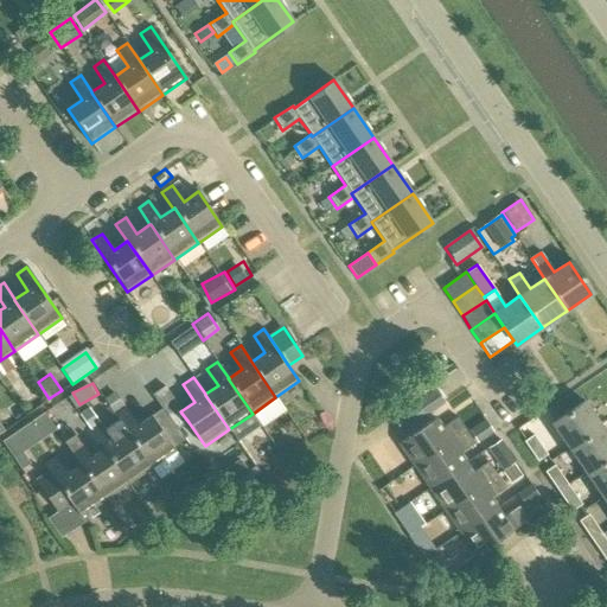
[(163,409),(184,441),(184,440),(177,429),(189,422),(180,411),(165,388),(153,395),(163,409)]
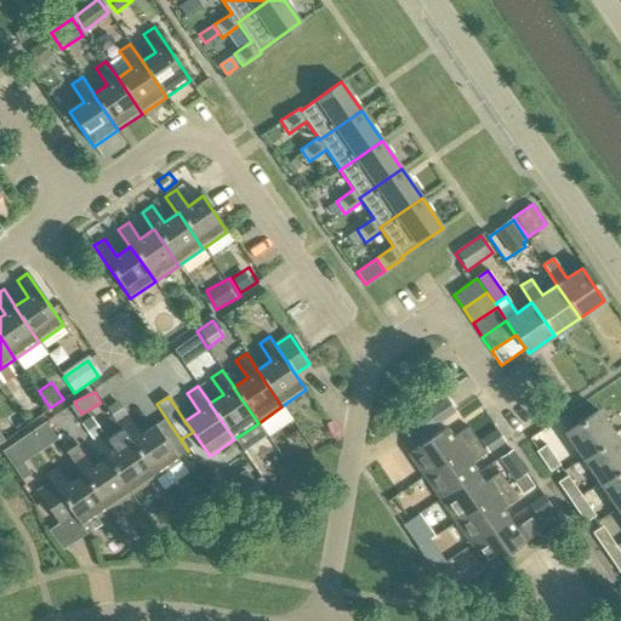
[(107,405),(117,420),(126,412),(117,398),(107,405)]
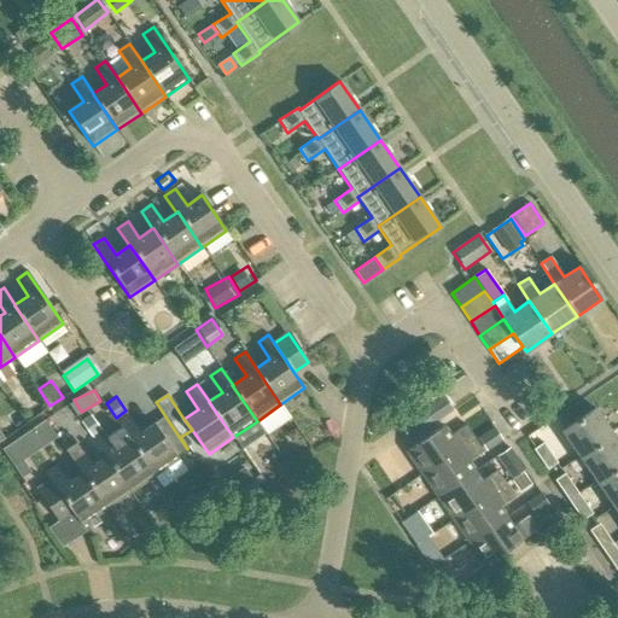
[(560,431),(578,456),(611,435),(594,408),(560,431)]
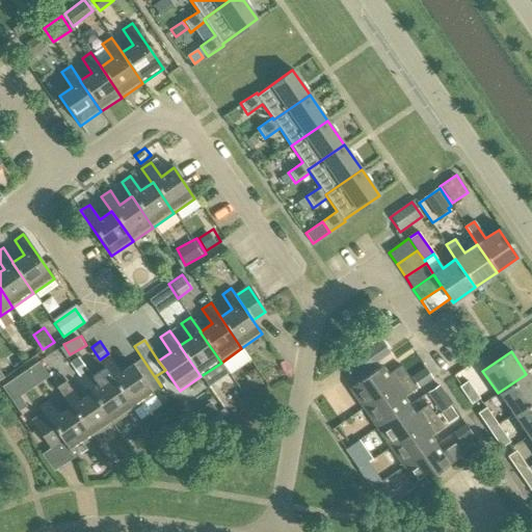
[(111,379),(133,409),(154,396),(152,393),(133,366),(132,365),(121,373),(110,358),(101,365),(105,371),(111,379)]
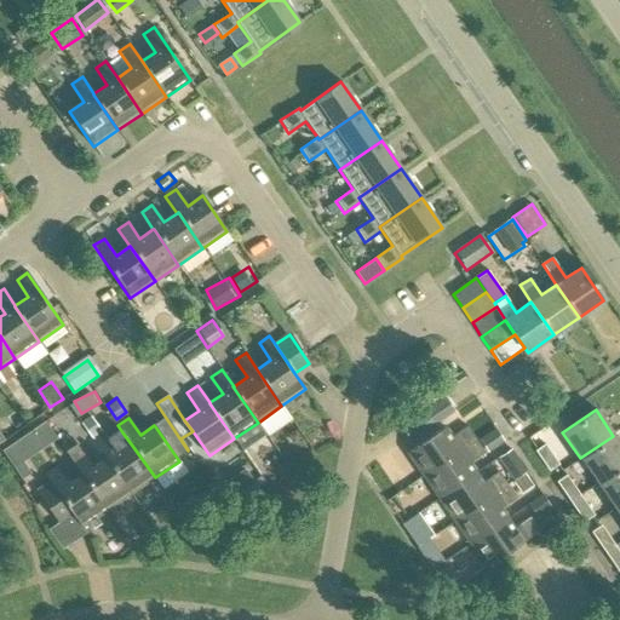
[(155,426),(177,458),(188,451),(166,418),(155,426)]
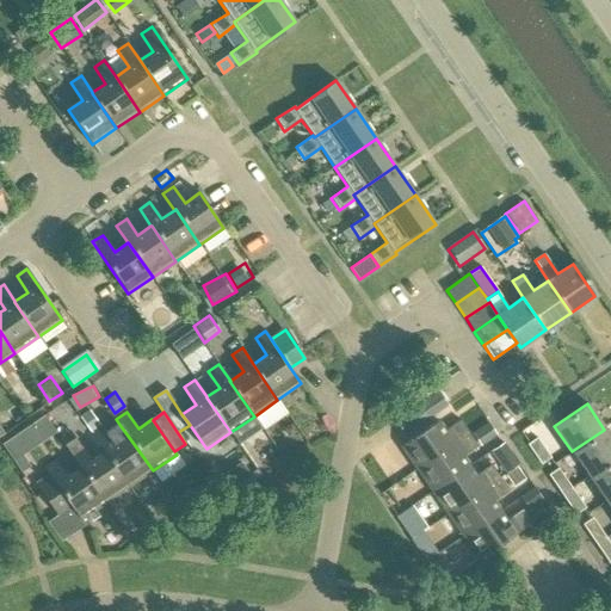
[(500,433),(489,419),(476,427),(487,443),(500,433)]
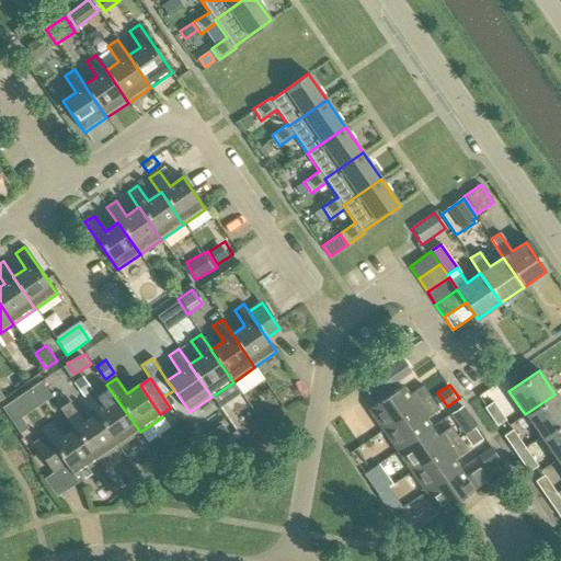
[(368,410),(382,431),(431,398),(423,386),(408,396),(402,387),(368,410)]
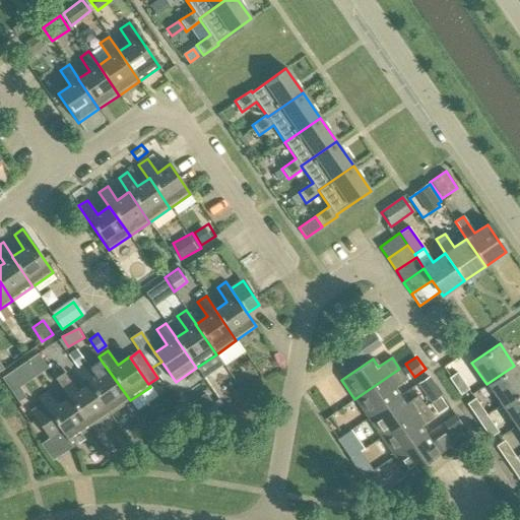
[(88,385),(110,414),(130,400),(109,371),(103,363),(91,371),(87,365),(78,371),(88,385)]
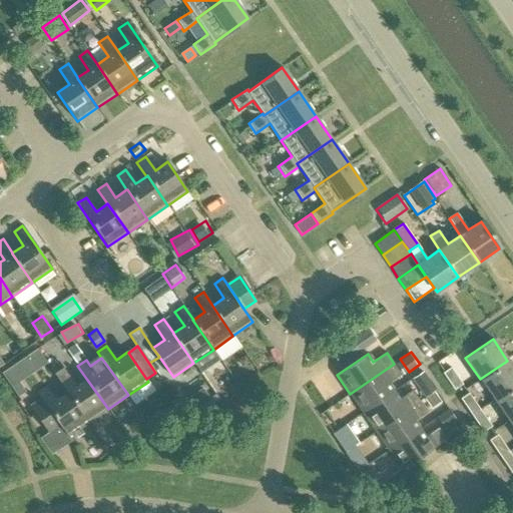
[(22,361),(2,374),(11,388),(31,374),(22,361)]
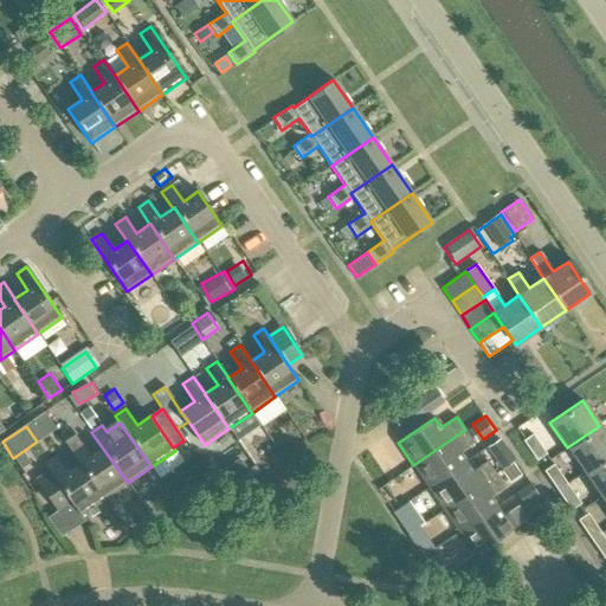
[(567,447),(584,472),(605,457),(605,434),(599,426),(567,447)]
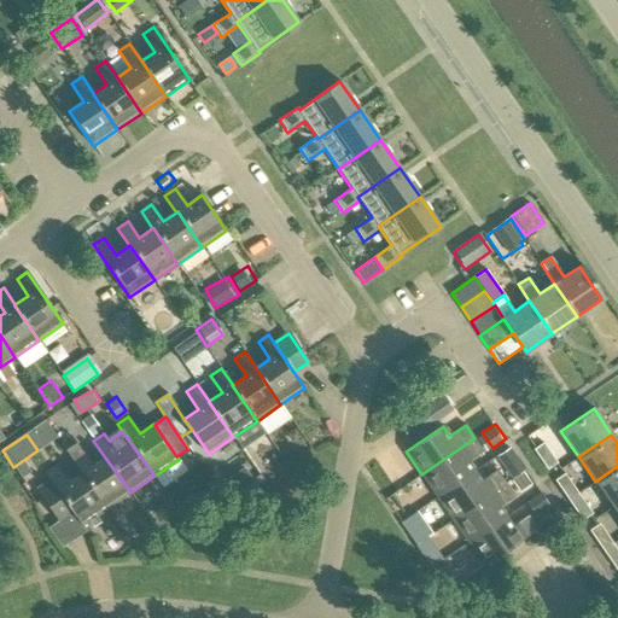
[(82,473),(106,509),(130,493),(105,458),(92,466),(71,436),(60,444),(81,474),(82,473)]
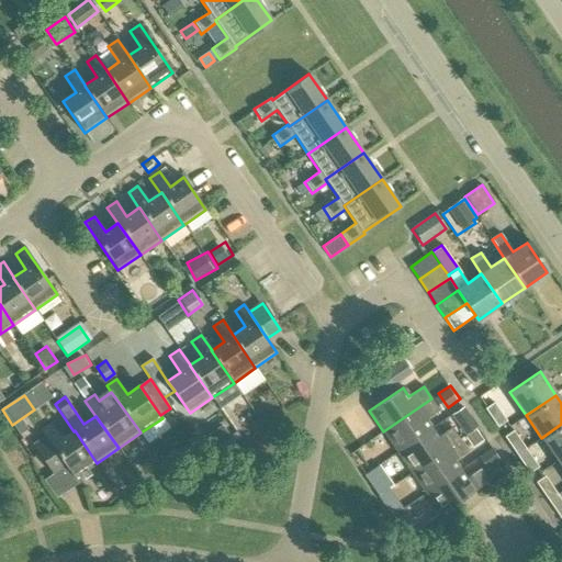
[(383,431),(397,452),(431,429),(425,420),(440,411),(431,398),(383,431)]
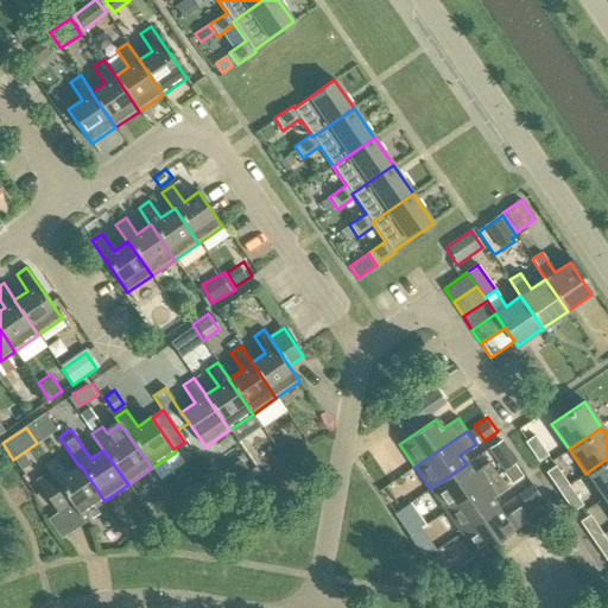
[(525,442),(538,461),(548,454),(534,435),(525,442)]
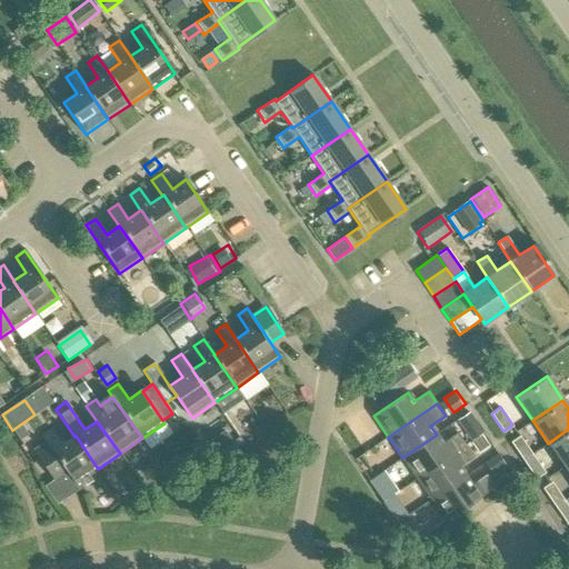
[(67,471),(76,485),(98,469),(76,436),(75,437),(62,445),(51,429),(42,436),(47,442),(67,471)]
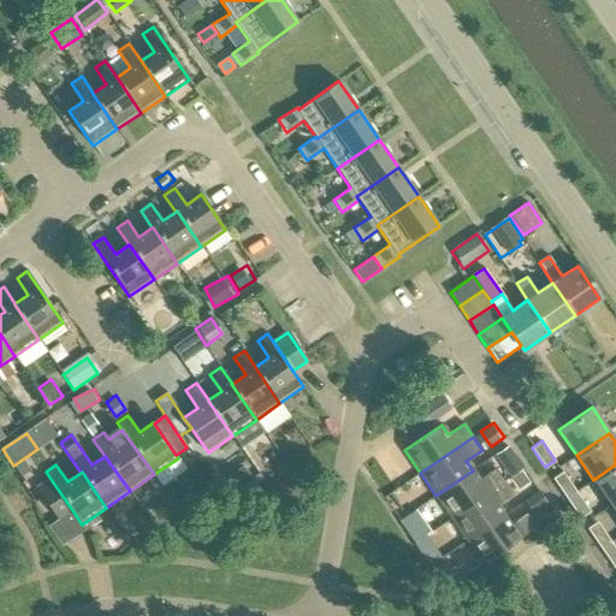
[(615,465),(593,480),(611,505),(615,501),(615,465)]
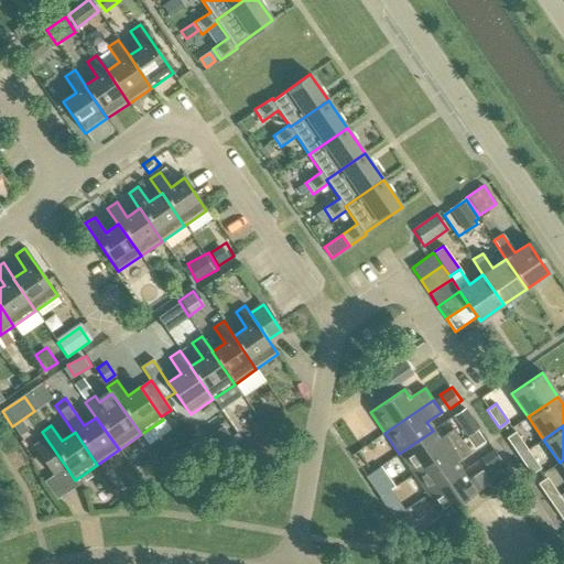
[(399,454),(413,475),(462,442),(453,430),(438,440),(433,431),(399,454)]
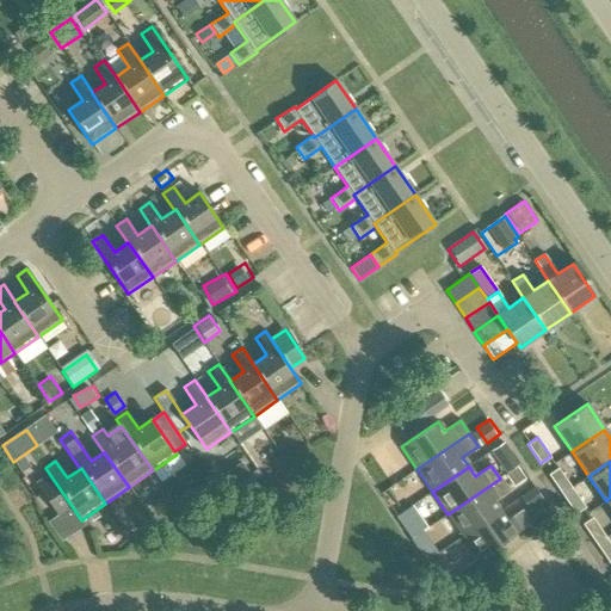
[(548,474),(562,495),(572,488),(557,467),(548,474)]
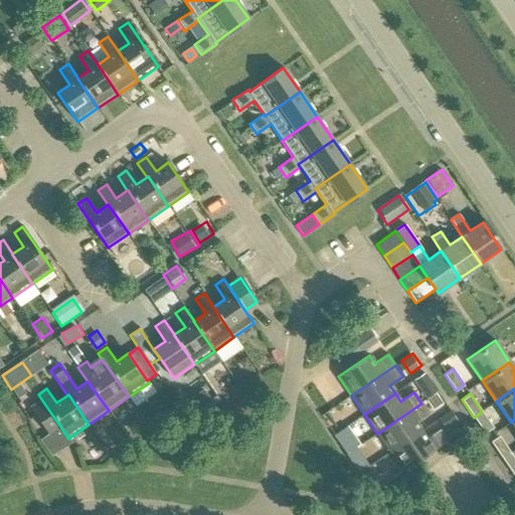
[(48,435),(60,426),(42,400),(30,408),(48,435)]
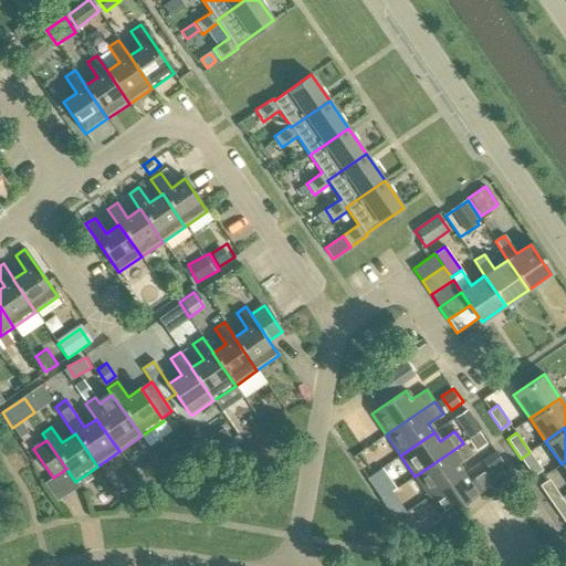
[(415,477),(429,496),(463,473),(457,464),(471,454),(463,443),(415,477)]
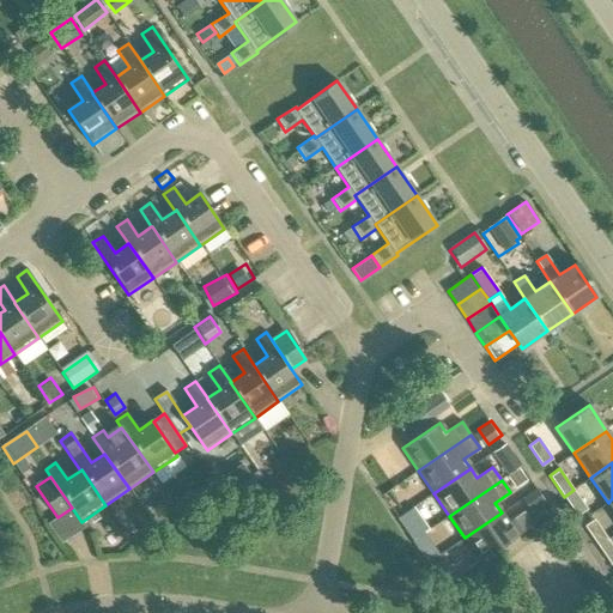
[(522,497),(530,510),(545,499),(536,486),(522,497)]
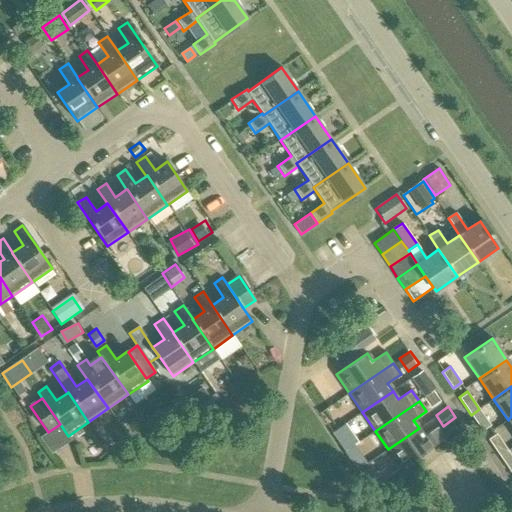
[(479,409),(471,415),(482,430),(490,424),(479,409)]
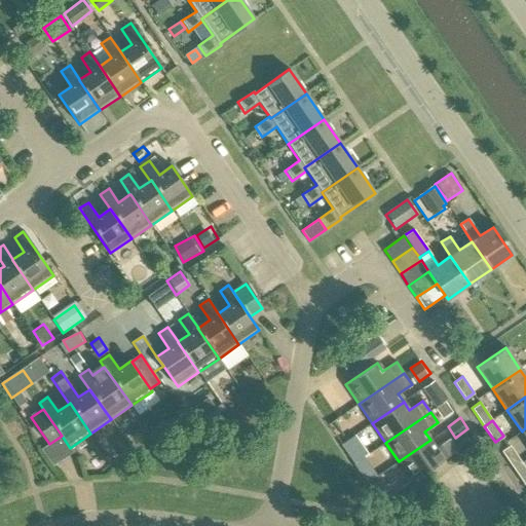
[(399,461),(412,482),(457,450),(449,439),(436,448),(430,440),(399,461)]
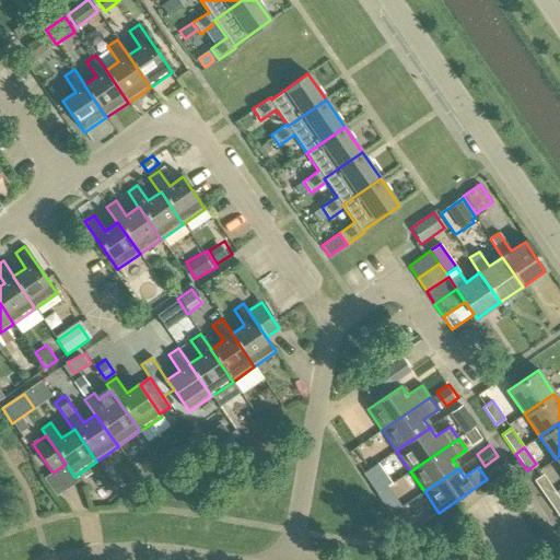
[(534,480),(547,499),(556,492),(543,474),(534,480)]
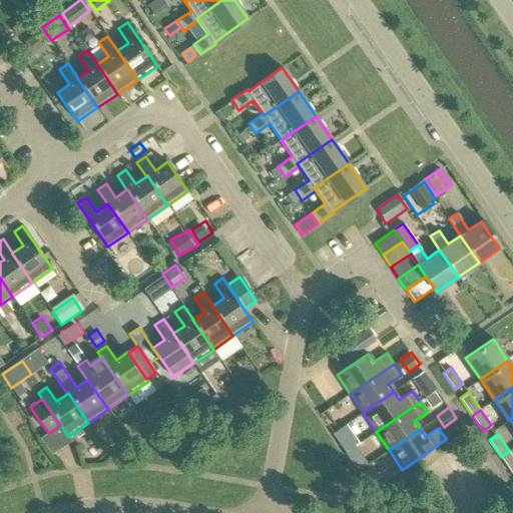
[(512,457),(509,451),(501,457),(512,473),(512,472),(512,457)]
